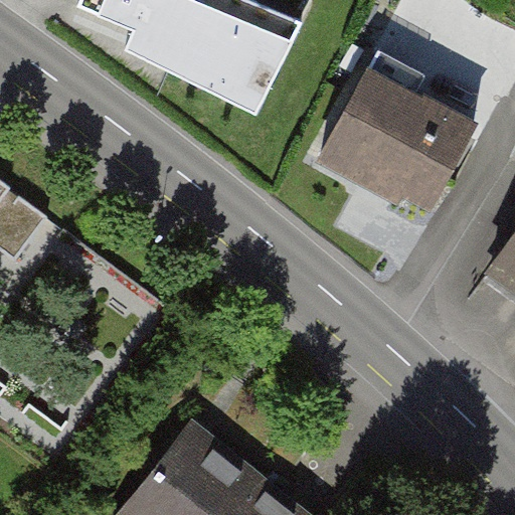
[(297,24),(242,0),(83,0),(82,5),(137,29),(133,39),(174,57),(167,73),(258,113),(297,24)]
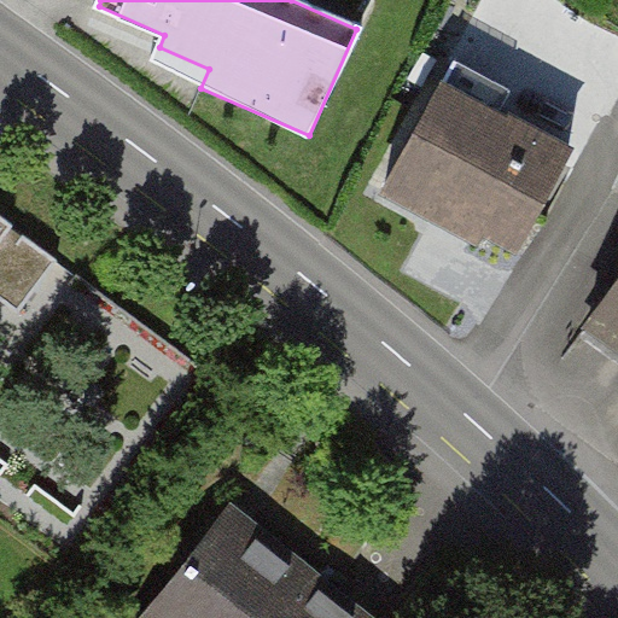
[(485,87),(449,68),(383,190),(439,220),(445,209),(519,249),(573,150),(478,98),(485,87)]
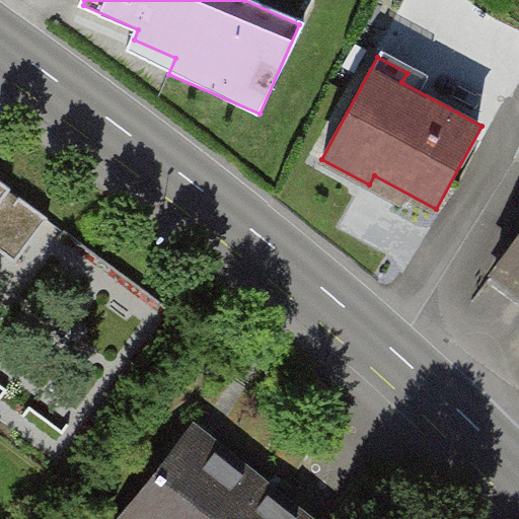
[(50,226),(0,190),(0,253),(19,268),(50,226)]
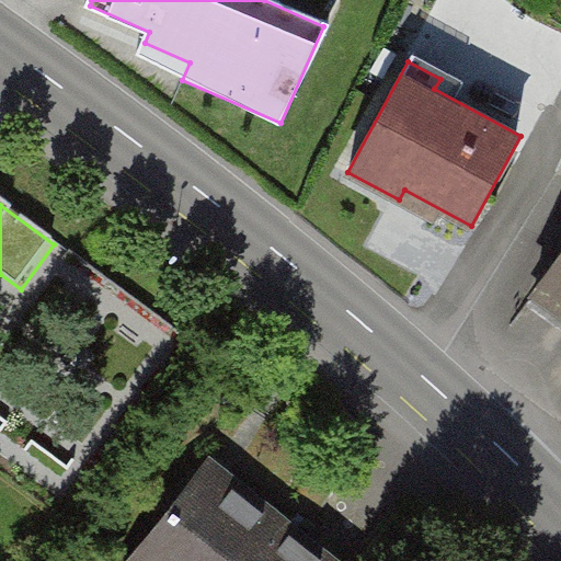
[(560,261),(538,293),(560,308),(560,261)]
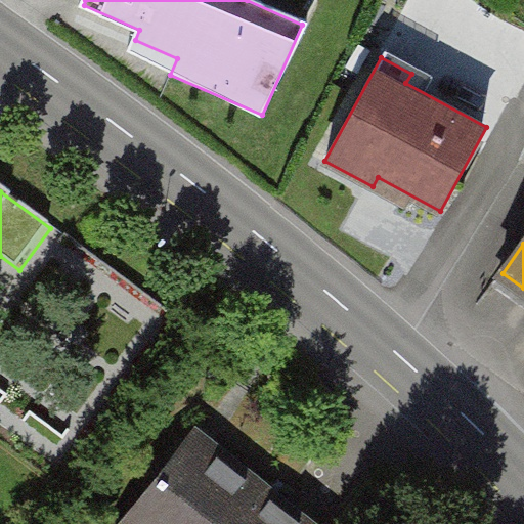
[(210,439),(198,430),(123,523),(318,523),(311,518),(210,439)]
